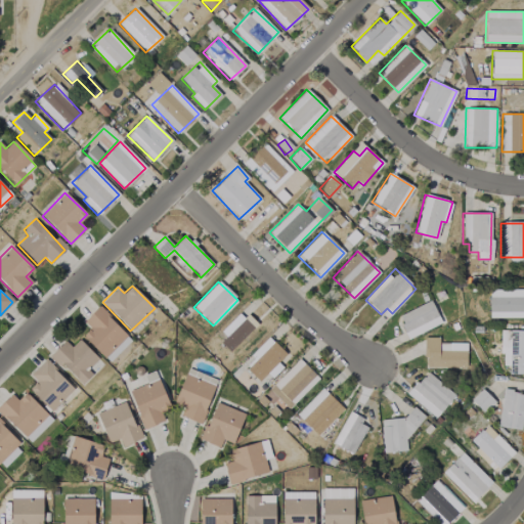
[(523,290),(489,290),(488,317),(523,317),(523,290)]
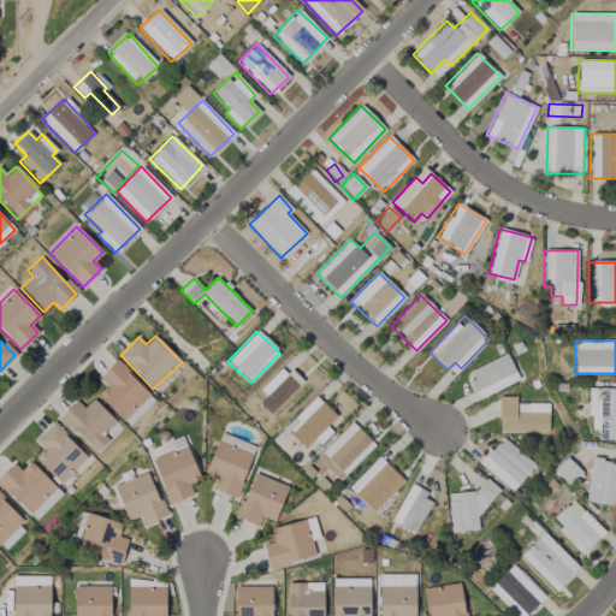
[(467,372),(479,398),(519,380),(505,353),(467,372)]
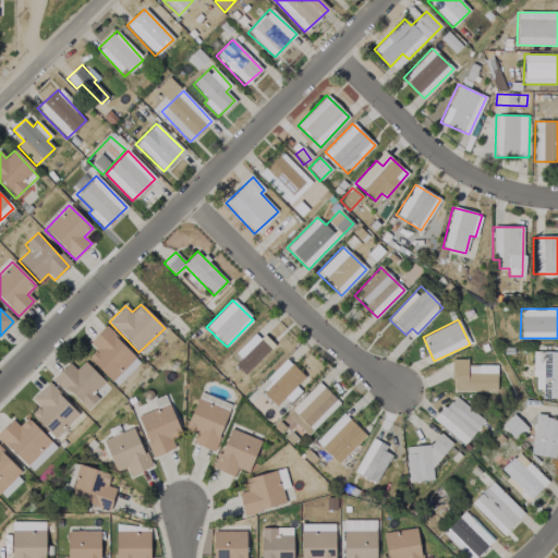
[(140,361),(104,326),(88,343),(95,349),(87,358),(117,386),(140,361)]
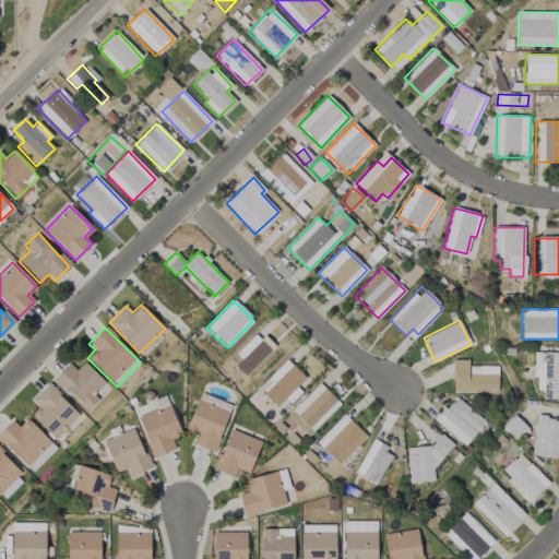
[(230,361),(245,375),(270,351),(257,336),(230,361)]
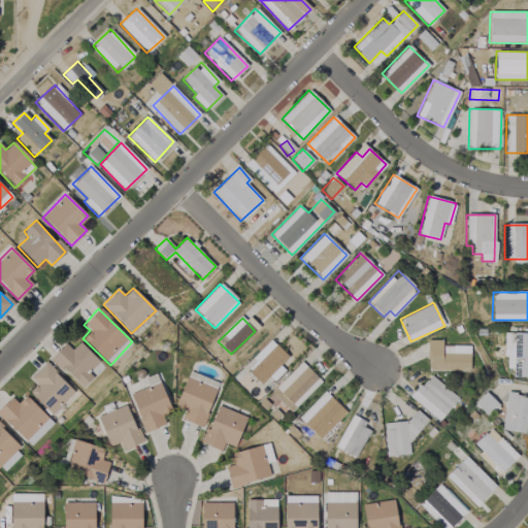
[(527,332),(505,332),(504,368),(513,368),(512,377),(527,376),(527,332)]
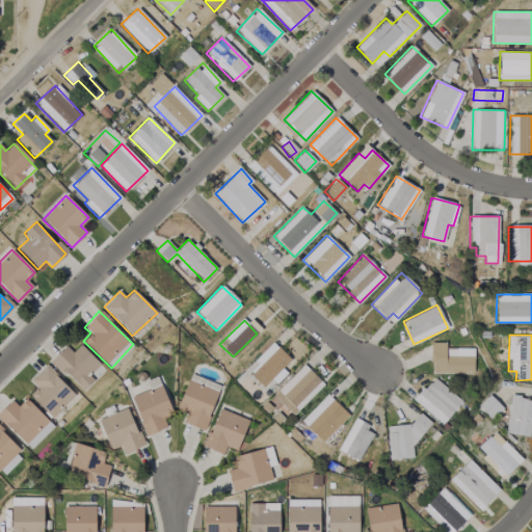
[(290,358),(273,343),(246,372),(263,388),(290,358)]
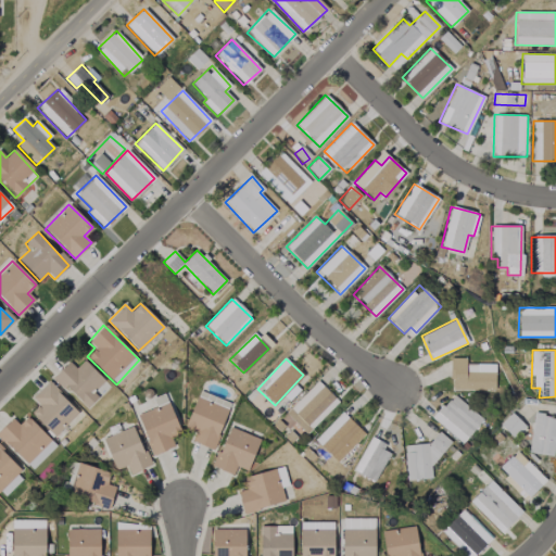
[(494,390),(494,364),(465,365),(465,358),(450,358),(451,390),(494,390)]
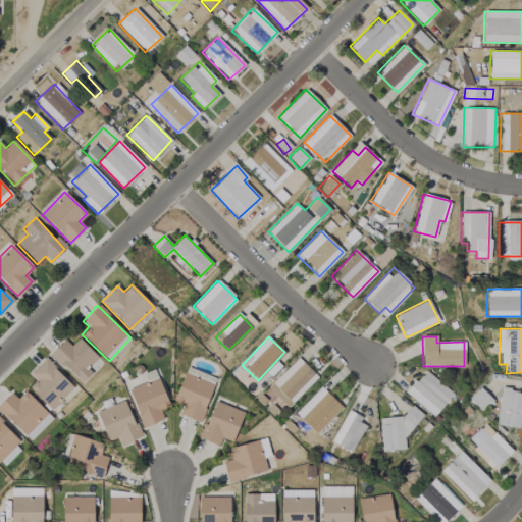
[(97,357),(79,337),(70,346),(64,340),(50,353),(80,384),(92,373),(87,368),(97,357)]
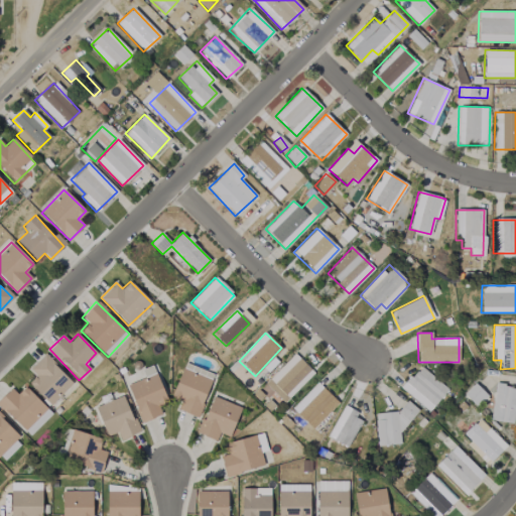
[(313,372),(293,353),(264,384),(284,403),(313,372)]
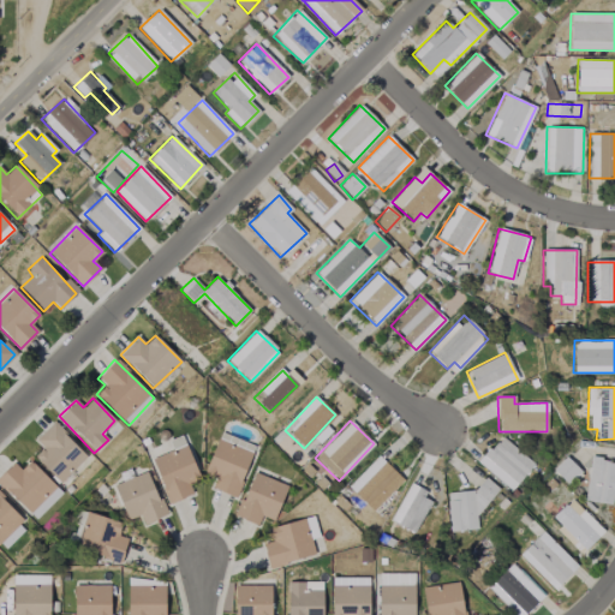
[(59,483),(87,457),(53,422),(35,440),(42,447),(33,457),(59,483)]
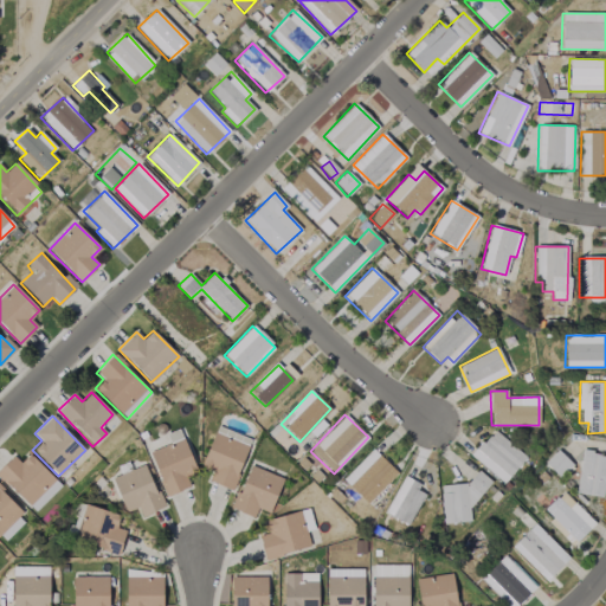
[(208,481),(231,490),(251,440),(217,426),(200,465),(212,470),(208,481)]
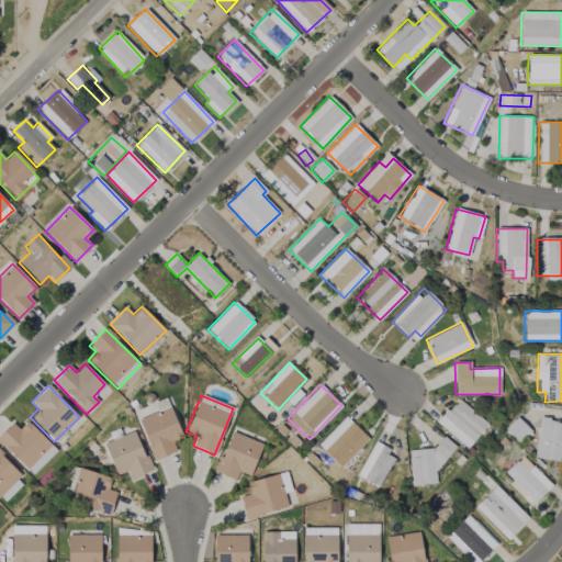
[(153,460),(176,452),(171,441),(181,438),(167,397),(148,404),(152,414),(138,418),(153,460)]
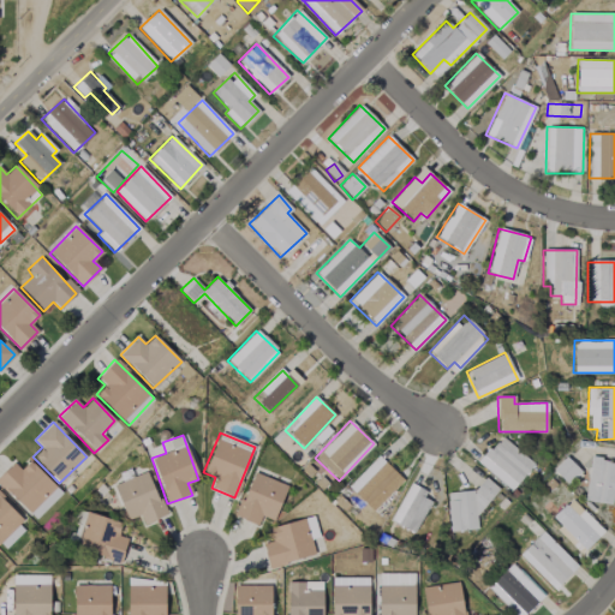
[(533,464),(500,436),(478,463),(511,490),(533,464)]
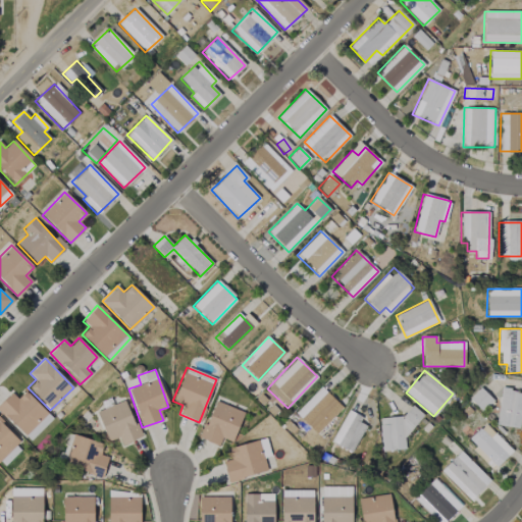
[(295,413),(316,434),(342,407),(320,386),(295,413)]
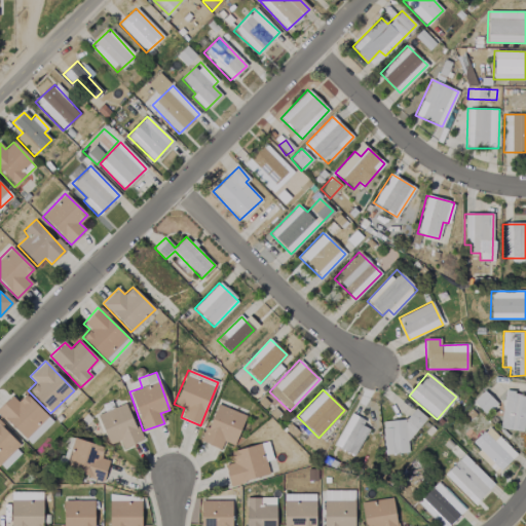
[(485,415),(496,404),(484,390),(472,402),(485,415)]
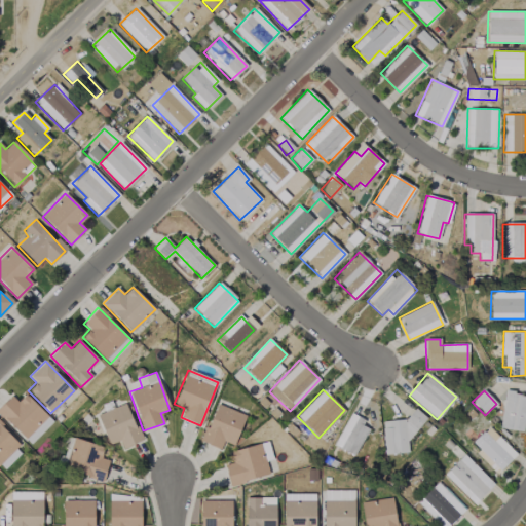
[(521,431),(525,403),(525,395),(505,391),(498,427),(521,431)]
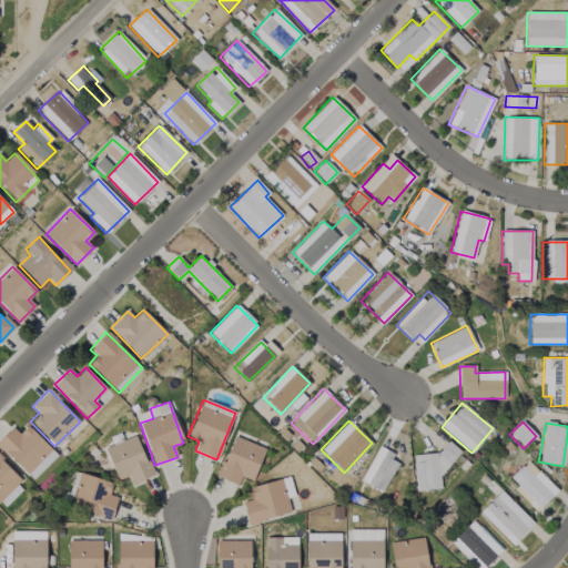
[(0,447),(33,479),(57,455),(27,426),(19,434),(11,427),(0,437),(0,447)]
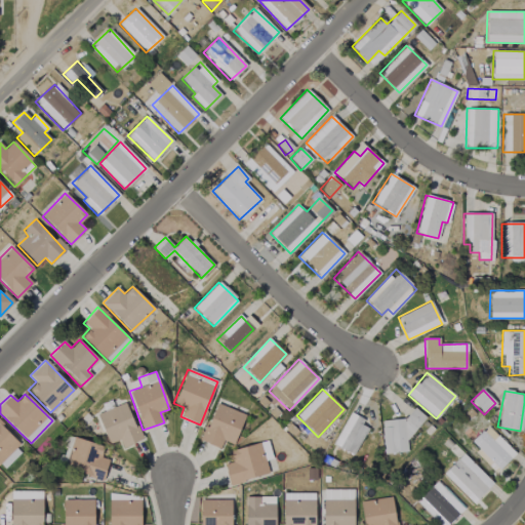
[(96,413),(108,444),(119,440),(121,448),(140,441),(126,402),(96,413)]
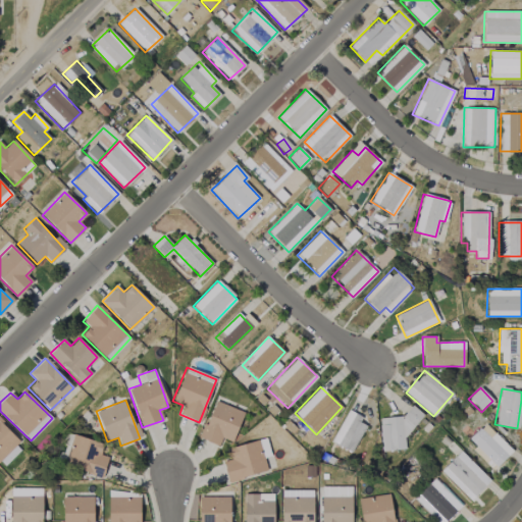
[(218,446),(221,437),(232,441),(244,412),(214,401),(200,438),(218,446)]
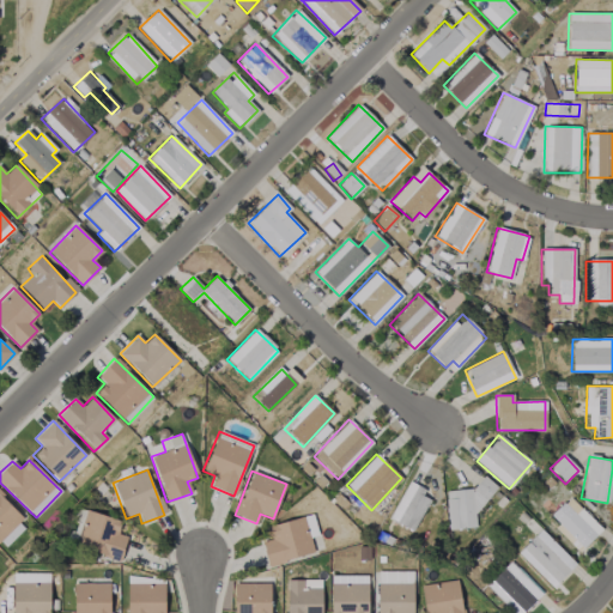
[(431,497),(407,484),(388,519),(412,532),(431,497)]
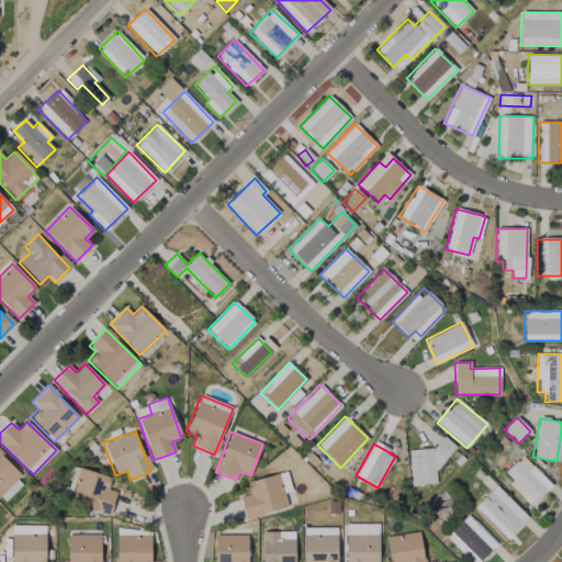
[(25,478),(0,453),(0,499),(2,502),(25,478)]
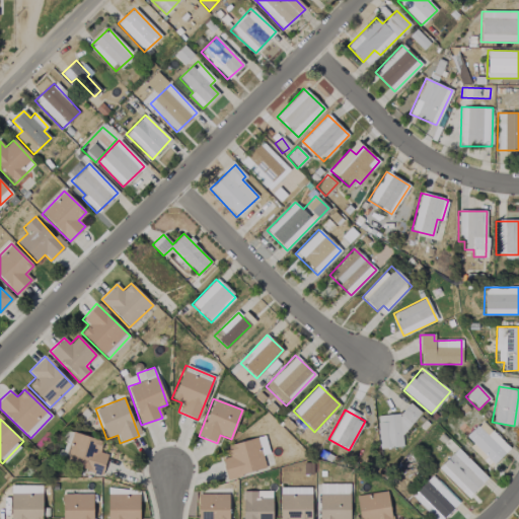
[(509,448),(480,421),(465,437),(476,447),(473,451),(491,467),(509,448)]
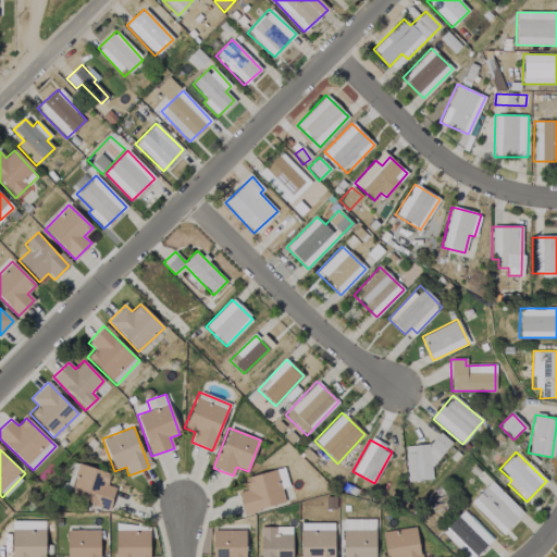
[(110,473),(78,463),(67,496),(108,509),(114,487),(106,485),(110,473)]
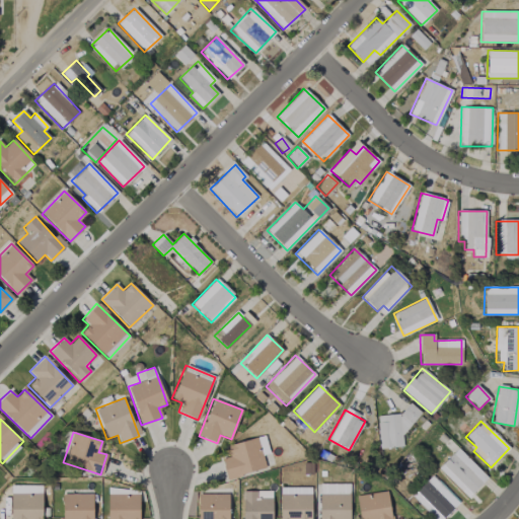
[(221,458),(226,478),(265,468),(262,455),(269,454),(264,436),(227,445),(229,456),(221,458)]
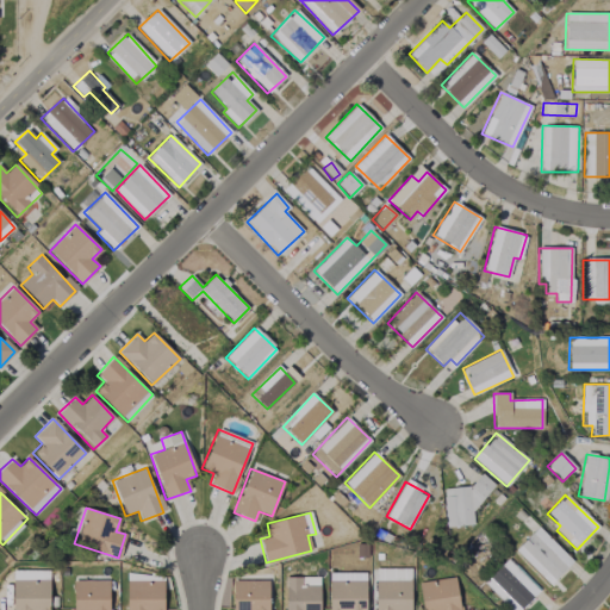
[(572,561),(537,528),(515,551),(549,585),(572,561)]
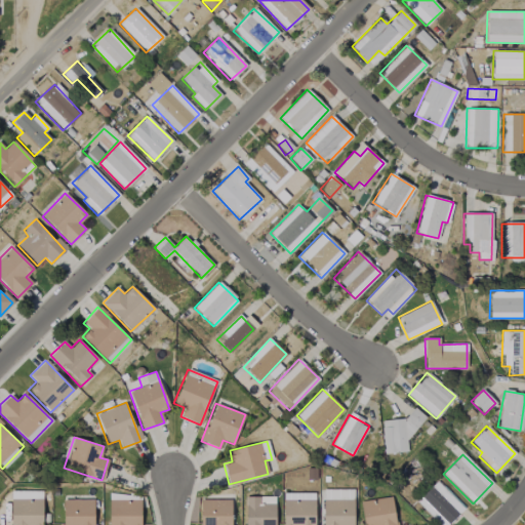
[(352,524),(353,489),(322,490),(321,524),(352,524)]
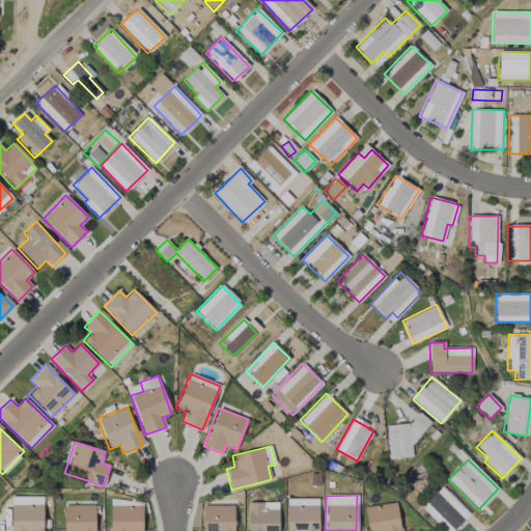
[(9,530),(43,530),(43,497),(9,497),(9,530)]
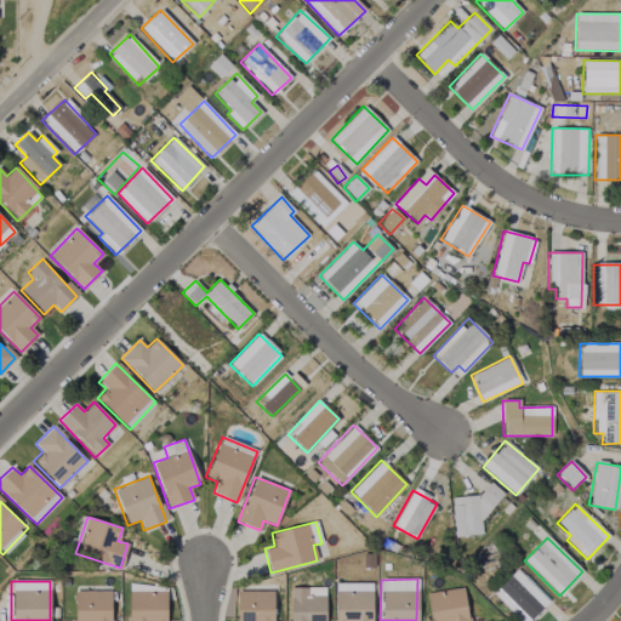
[(324,620),(325,588),(290,587),(289,620),(324,620)]
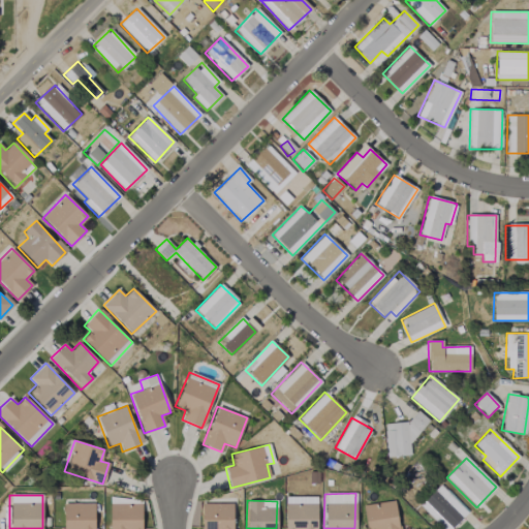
[(365,528),(398,528),(396,501),(363,504),(365,528)]
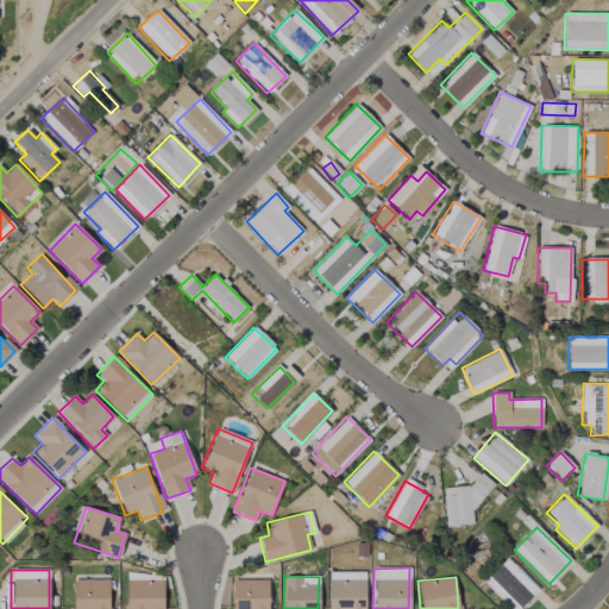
[(108,608),(110,579),(73,579),(71,608),(108,608)]
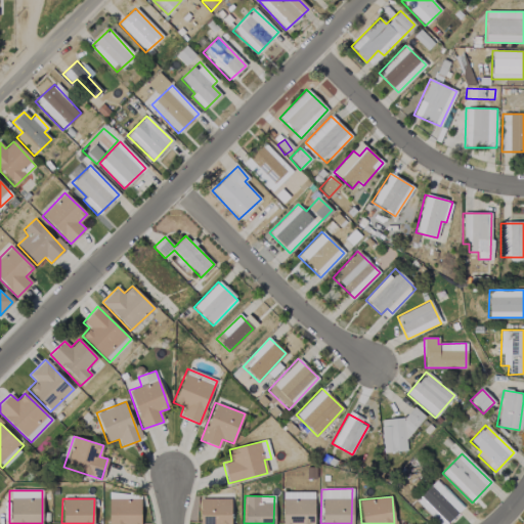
[(139,523),(140,498),(107,498),(107,523),(139,523)]
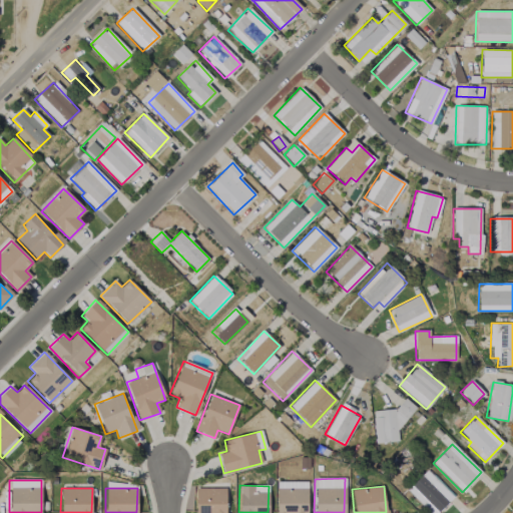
[(195,512),(226,512),(226,488),(194,488),(195,512)]
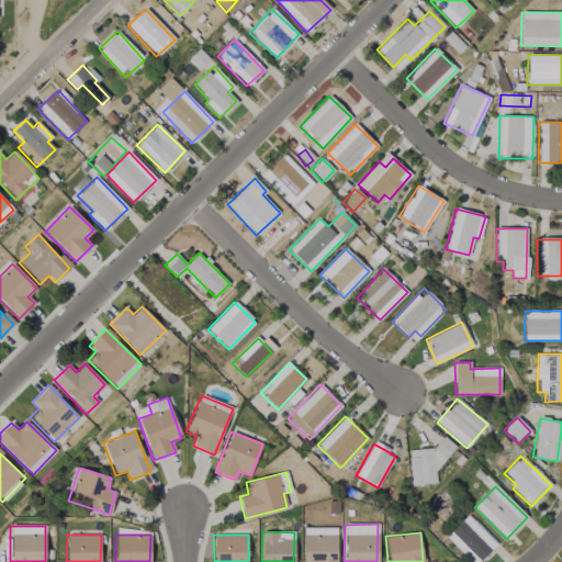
[(337,561),(337,535),(302,535),(302,561),(337,561)]
